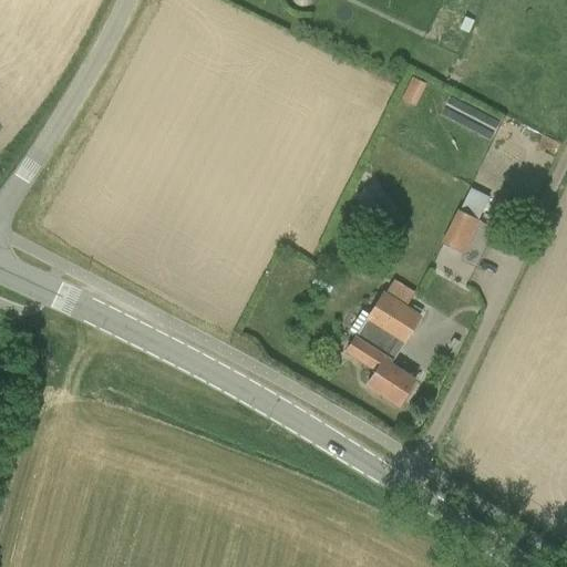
[(415,105),(425,84),(412,76),(401,99),(415,105)]
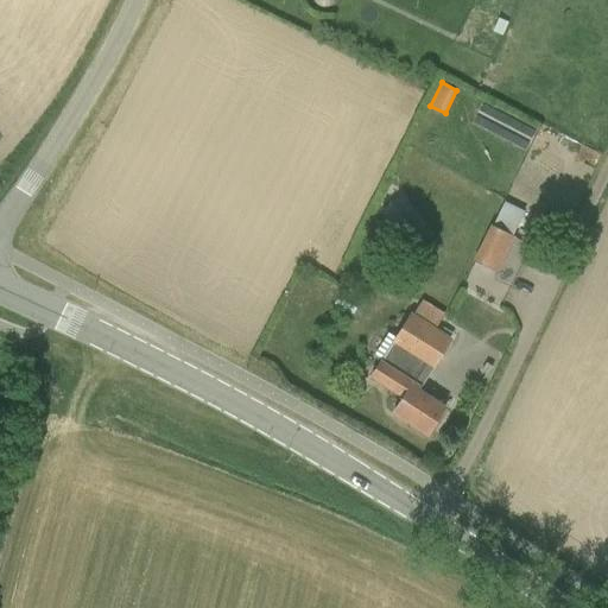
[(480,111),(475,124),(529,147),(534,134),(480,111)]
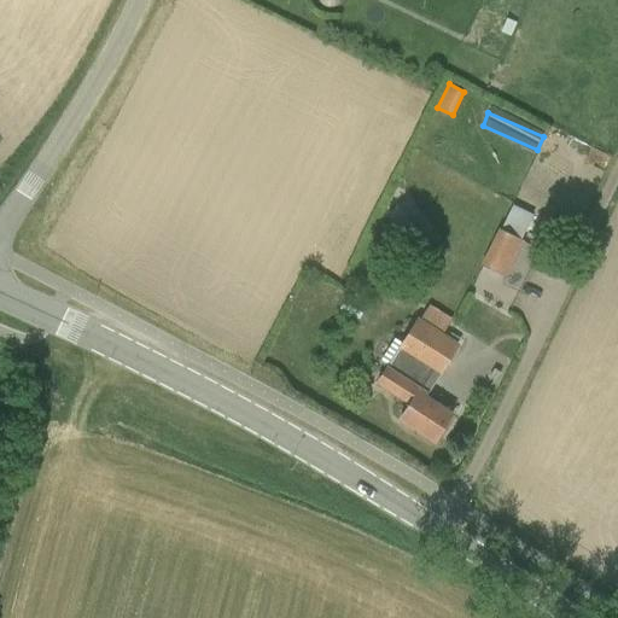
[(484,266),(507,277),(525,240),(499,228),(481,264),(484,266)]
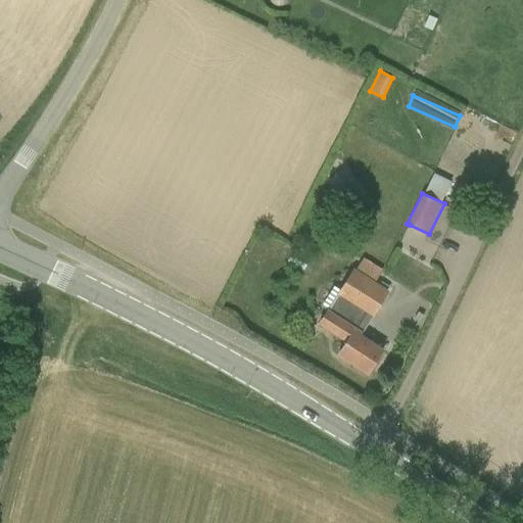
[(318,324),(345,342),(337,355),(366,373),(381,348),(361,336),(389,291),(386,289),(389,286),(382,281),(379,284),(375,281),(382,270),(363,256),(355,269),(353,268),(318,324)]
